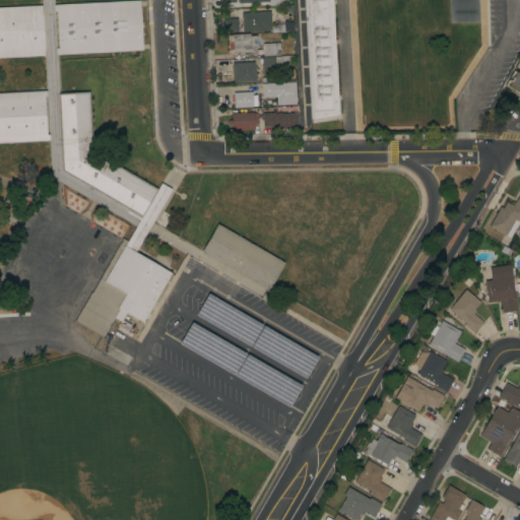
[(0,8),(42,6),(41,0),(53,0),(54,5),(140,1),(142,48),(129,49),(130,51),(57,55),(45,56),(0,58),(0,8)]
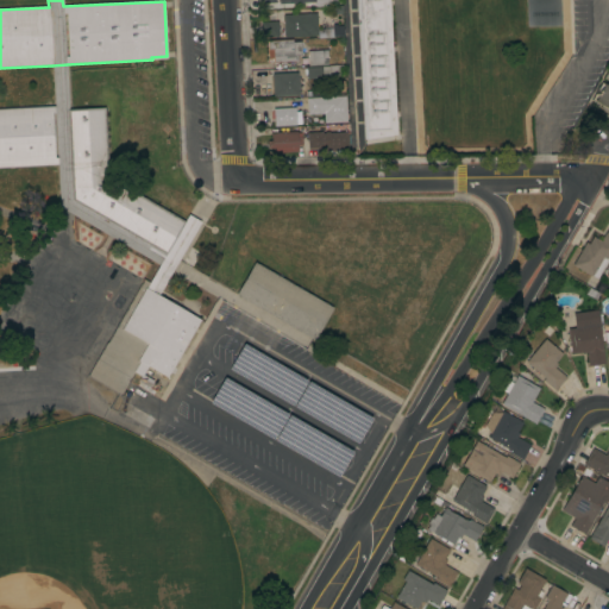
[(388,0),(356,0),(364,130),(393,129),(390,31),(388,0)]
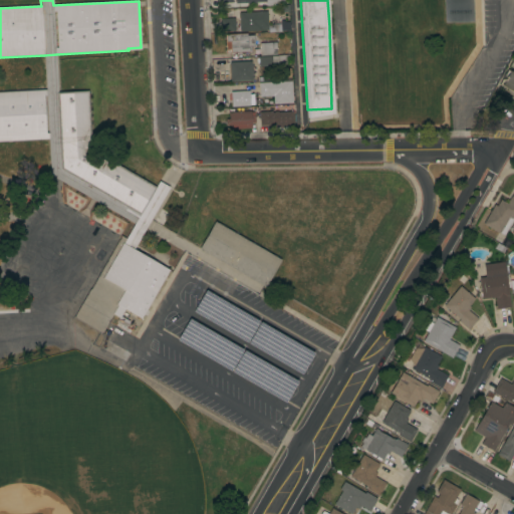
[(449,15),(449,0),(478,0),(478,14),(449,15)]
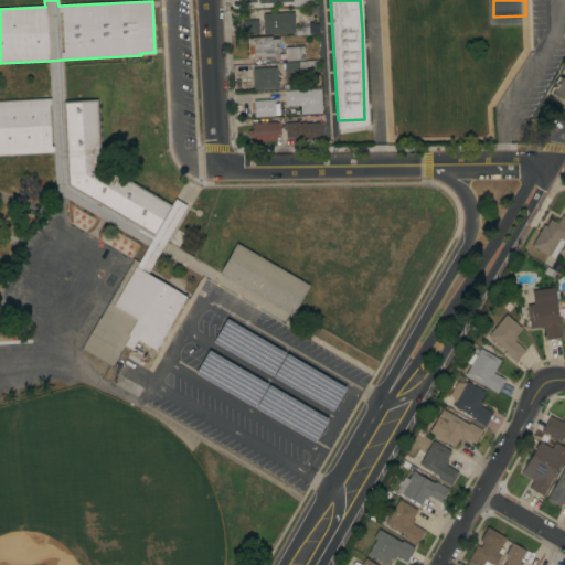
[(295,27),(308,27),(308,25),(318,24),(318,33),(308,34),(308,35),(295,35),(295,33),(264,35),(264,25),(262,25),(262,20),(263,20),(263,14),(294,12),(295,27)]
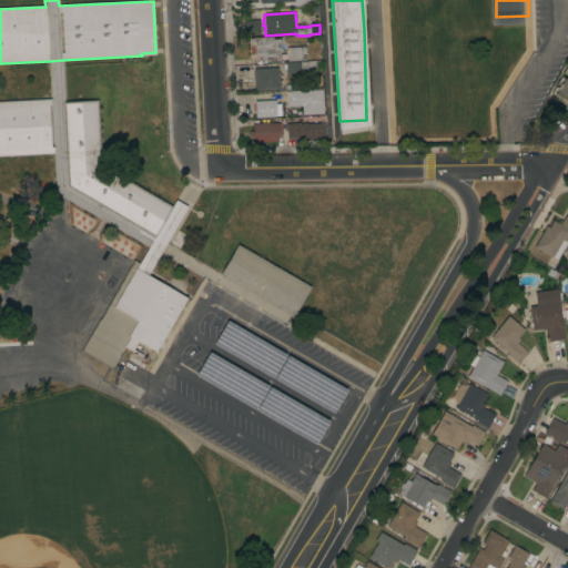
[(504,34),(503,18),(536,17),(536,33),(504,34)]
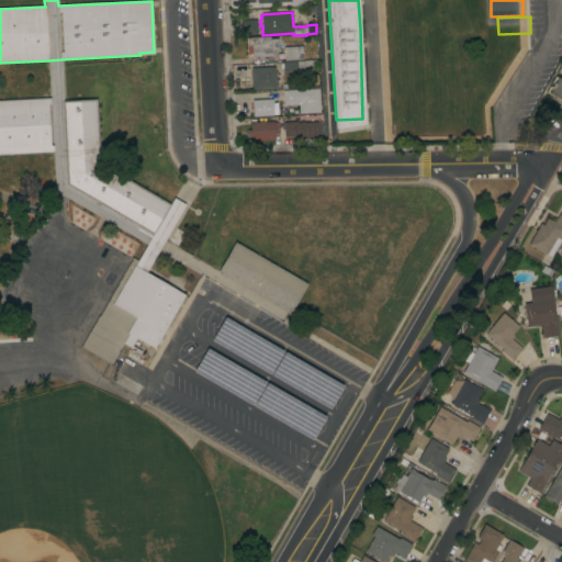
[(242,34),(242,21),(257,20),(257,34),(242,34)]
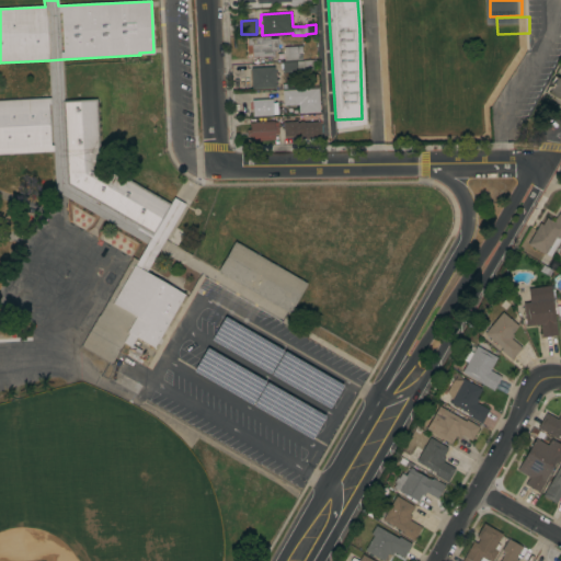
[(252,58),(252,55),(247,55),(247,38),(268,37),(270,39),(277,38),(277,52),(274,52),(274,57),(252,58)]
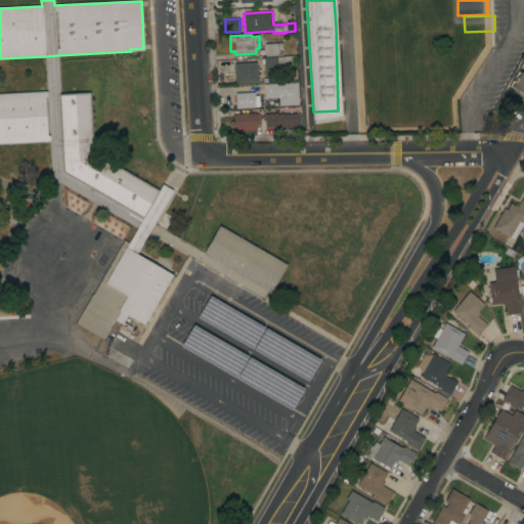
[(266,56),(265,44),(281,43),(281,55),(266,56)]
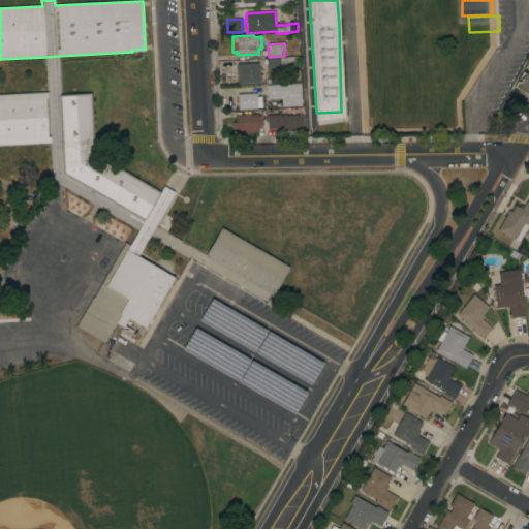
[(160,192),(164,186),(175,192),(137,257),(174,278),(145,328),(128,318),(123,328),(117,323),(105,343),(76,325),(96,292),(99,286),(98,286),(101,282),(102,282),(125,243),(129,246),(138,230),(52,180),(50,144),(0,146),(0,94),(48,92),(45,57),(58,56),(60,95),(91,94),(94,154),(160,192)]
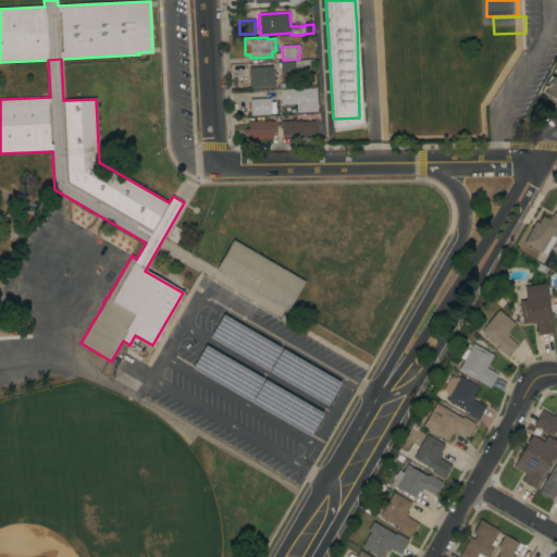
[(280,72),(280,62),(301,61),(301,72),(280,72)]
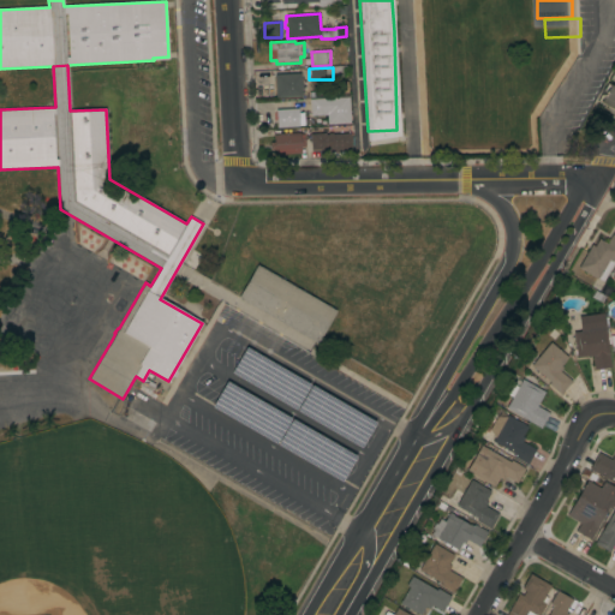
[(614,115),(611,114),(611,115),(607,113),(607,112),(603,109),(605,107),(597,101),(607,84),(614,89),(614,85),(614,84),(614,82),(610,79),(614,70),(614,115)]
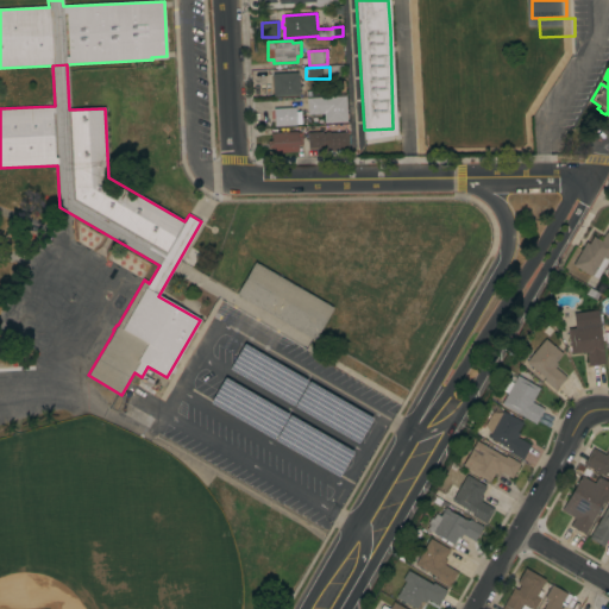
[(272,96),(271,74),(297,73),(299,95),(272,96)]
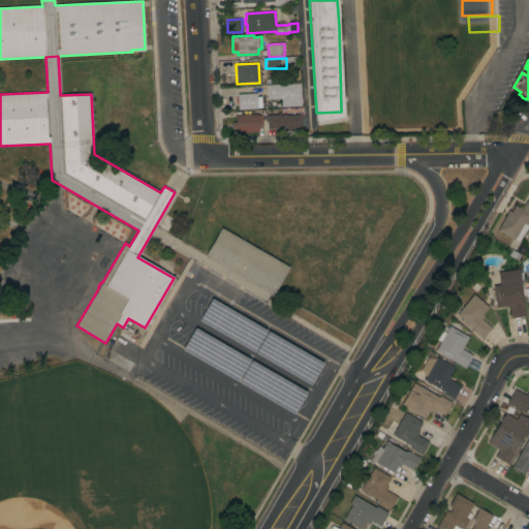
[(301,84),(301,106),(281,107),(281,99),(267,99),(267,86),(301,84)]
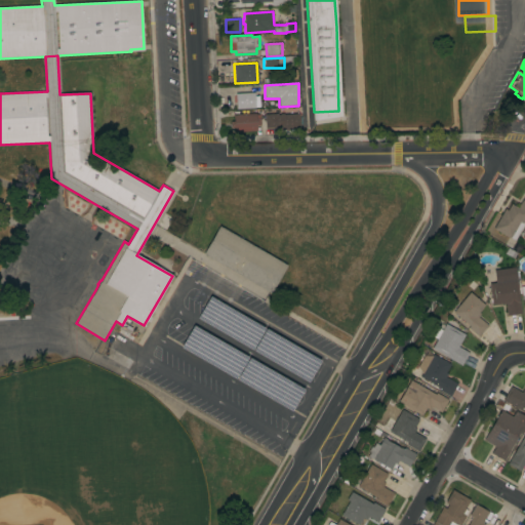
[(236,109),(236,93),(254,92),(254,97),(259,96),(259,102),(264,102),(265,106),(264,106),(264,107),(255,107),(255,109),(236,109)]
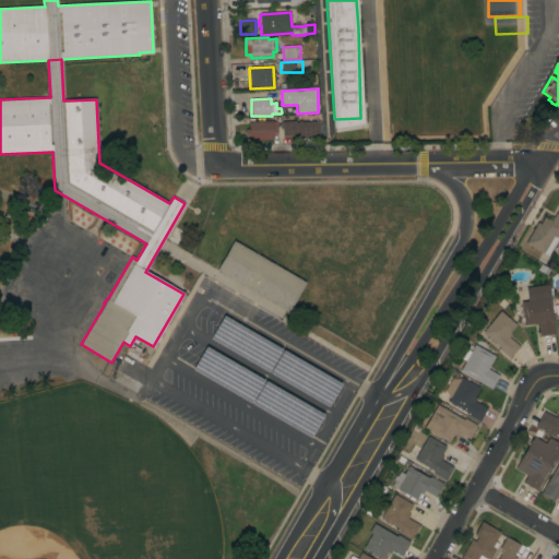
[(295,137),(283,137),(282,122),(295,121),(295,115),(305,115),(305,120),(307,120),(307,122),(316,121),(317,138),(308,139),(308,140),(304,140),(304,139),(295,139),(295,137)]
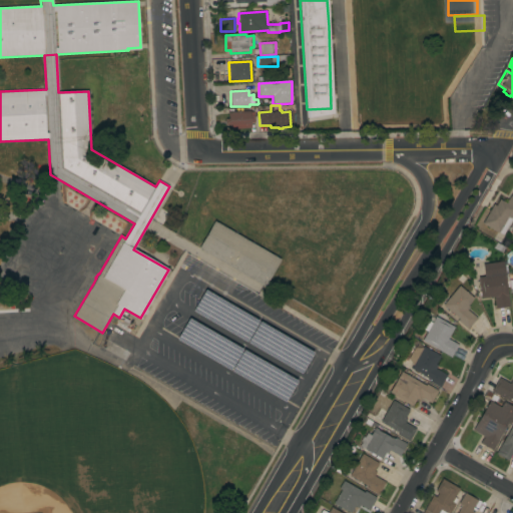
[(250,112),(253,112),(254,121),(253,121),(253,123),(251,123),(251,128),(228,129),(228,125),(225,125),(225,119),(228,119),(227,112),(250,111),(250,112)]
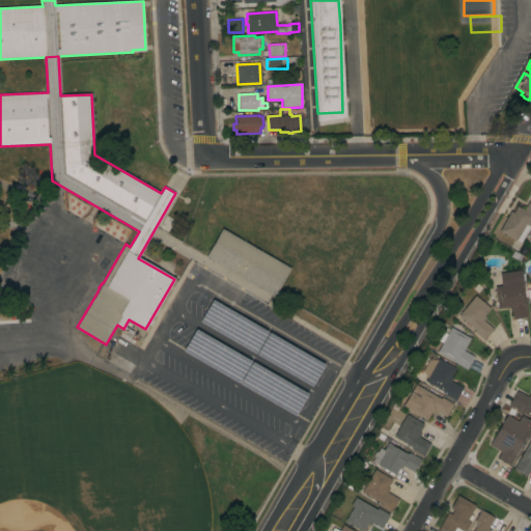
[(530,227),(530,226),(521,244),(516,241),(515,242),(499,232),(510,212),(513,214),(516,206),(524,211),(530,197),(530,227)]
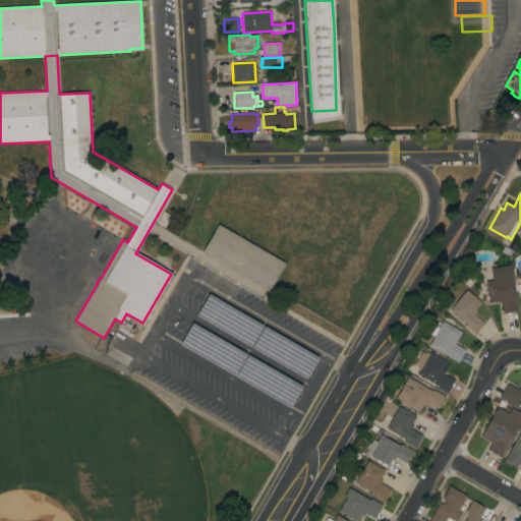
[(285,264),(269,291),(201,252),(218,225),(285,264)]
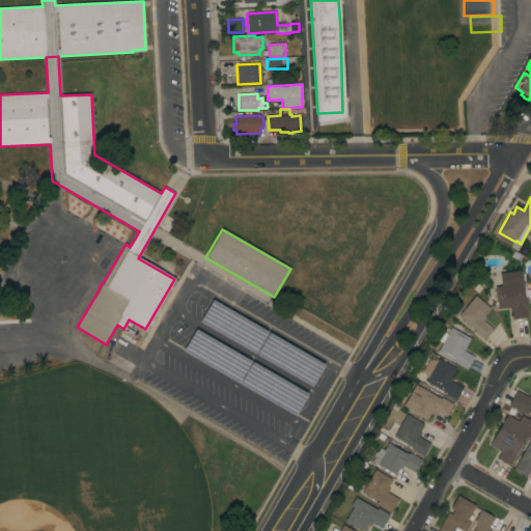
[(527,318),(512,319),(511,308),(498,309),(495,287),(495,280),(497,280),(496,276),(500,275),(500,274),(522,271),(527,318)]
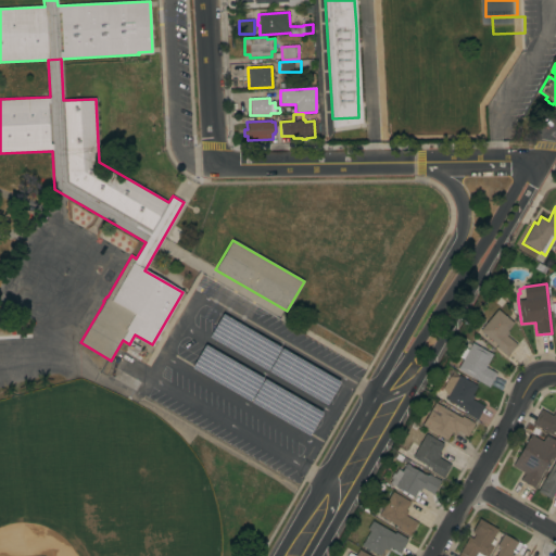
[(514,324),(507,331),(509,332),(506,336),(517,345),(507,357),(495,348),(497,346),(480,331),(497,310),(514,324)]
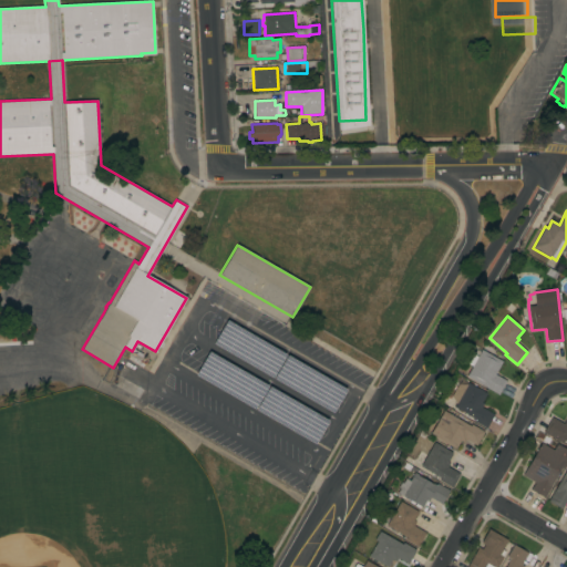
[(466,377),(472,367),(466,363),(471,353),(477,357),(482,350),(488,353),(490,352),(493,354),(492,357),(502,362),(495,374),(506,381),(498,395),(466,377)]
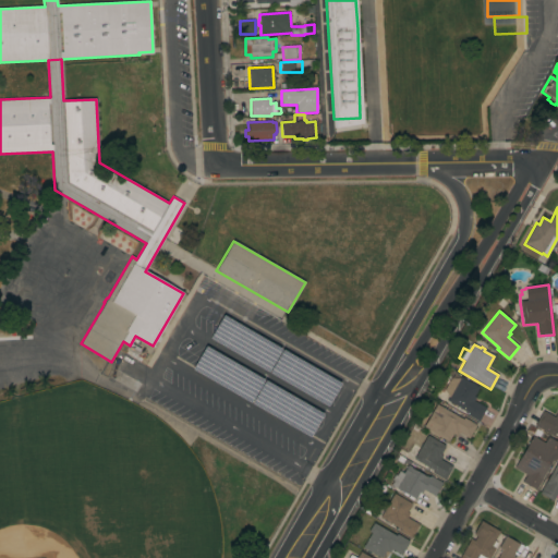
[(478,422),(465,414),(466,412),(447,401),(449,398),(444,390),(451,378),(460,378),(461,377),(478,387),(474,396),(476,397),(474,401),(486,408),(478,422)]
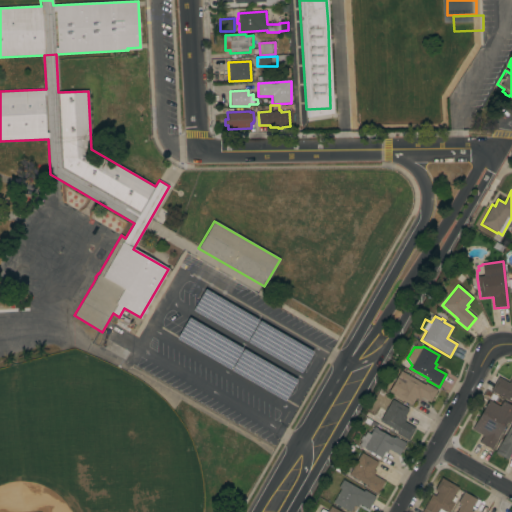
[(425,385),(425,383),(437,390),(430,402),(421,397),(419,400),(416,398),(411,406),(388,392),(400,371),(425,385)]
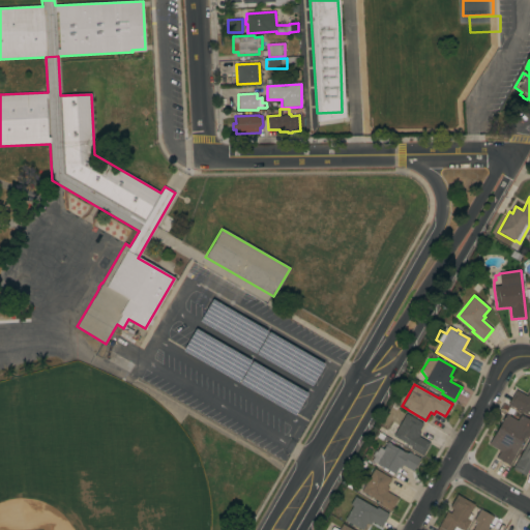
[(529,416),(507,405),(516,390),(527,396),(529,390),(529,416)]
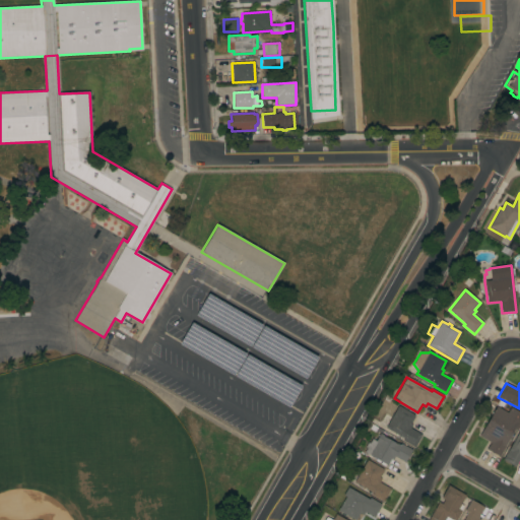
[(398,406),(401,407),(402,405),(409,409),(407,411),(414,415),(410,424),(412,425),(410,429),(421,435),(414,448),(402,441),(403,439),(385,429),(398,406)]
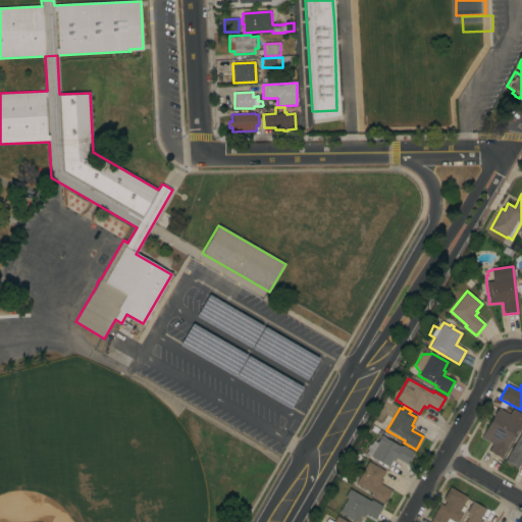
[(498,408),(509,414),(512,409),(521,414),(521,424),(518,432),(516,431),(507,448),(508,448),(501,459),(487,452),(491,445),(480,438),(498,408)]
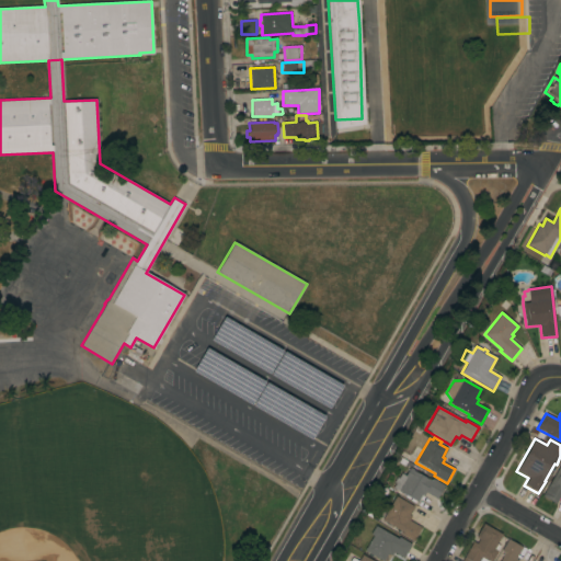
[(560,465),(560,493),(556,504),(542,496),(560,465)]
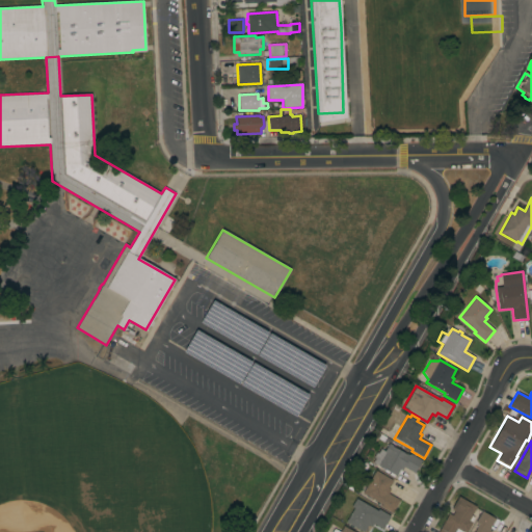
[(415,474),(403,468),(401,471),(400,470),(398,474),(397,474),(396,476),(395,476),(394,477),(389,475),(390,473),(389,472),(388,474),(384,472),(384,470),(372,463),(375,458),(374,457),(376,453),(378,454),(380,449),(384,451),(389,444),(392,446),(392,447),(406,455),(406,454),(409,456),(410,454),(422,460),(415,474)]
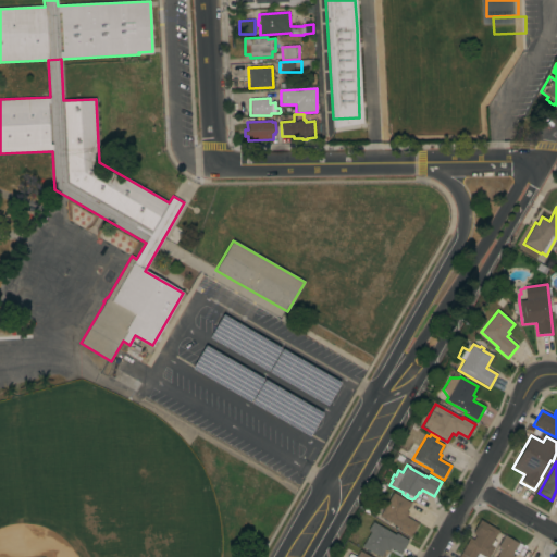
[(399,529),(380,517),(393,493),(411,504),(406,512),(408,514),(406,517),(418,524),(410,537),(398,531),(399,529)]
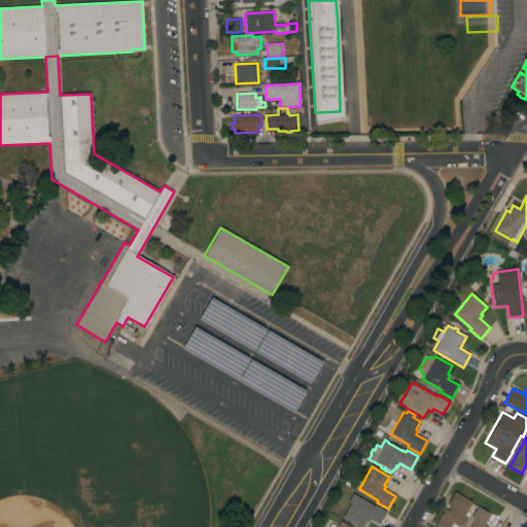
[(471,502),(466,511),(469,513),(467,518),(462,526),(434,526),(445,510),(448,511),(450,506),(447,504),(454,492),(471,502)]
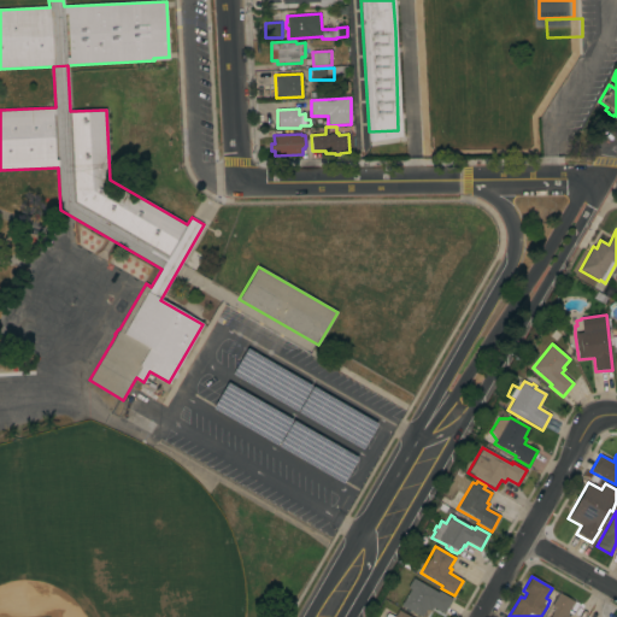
[(453,599),(445,615),(433,607),(430,611),(427,609),(422,616),(419,616),(400,606),(410,589),(407,588),(412,579),(438,593),(439,591),(453,599)]
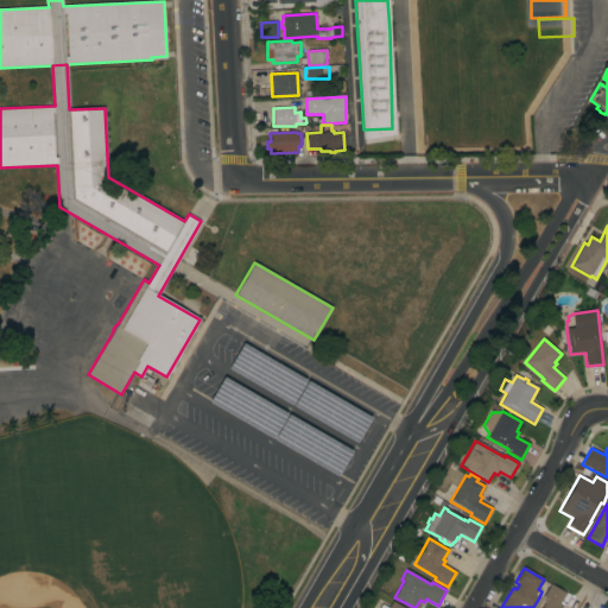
[(558,606),(562,607),(540,607),(544,603),(545,599),(544,597),(551,584),(565,593),(558,606)]
